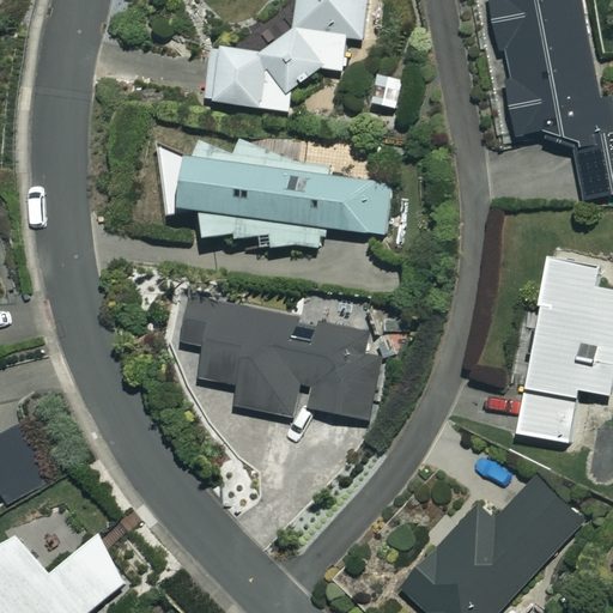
[(371,0),(298,0),(295,26),(265,53),(216,47),(208,101),(291,111),(293,91),(322,68),(345,72),(350,38),(366,40),(371,0)]
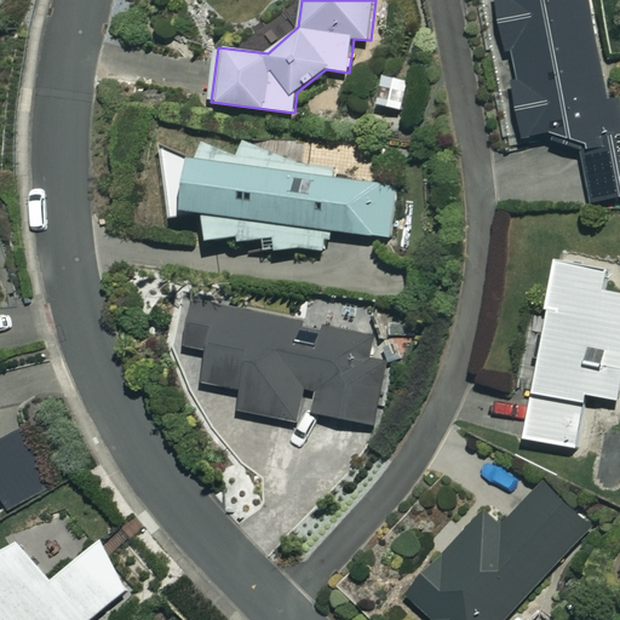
[(619,99),(608,102),(590,0),(497,0),(521,138),(550,133),(552,148),(579,143),(590,204),(619,197),(619,99)]
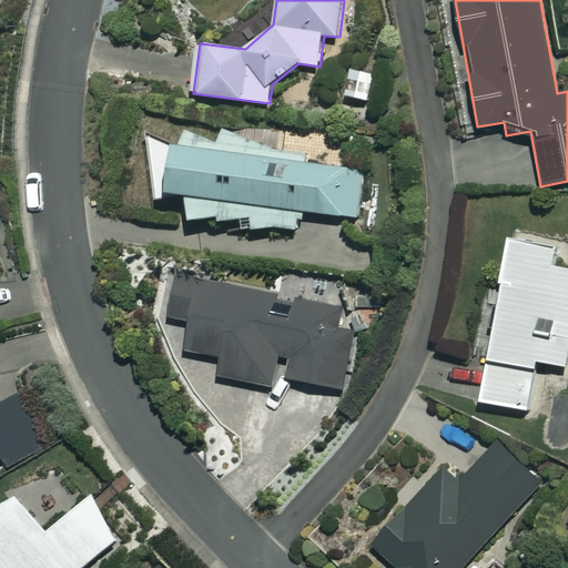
[(373,72),(348,71),(346,99),(371,100),(373,72)]
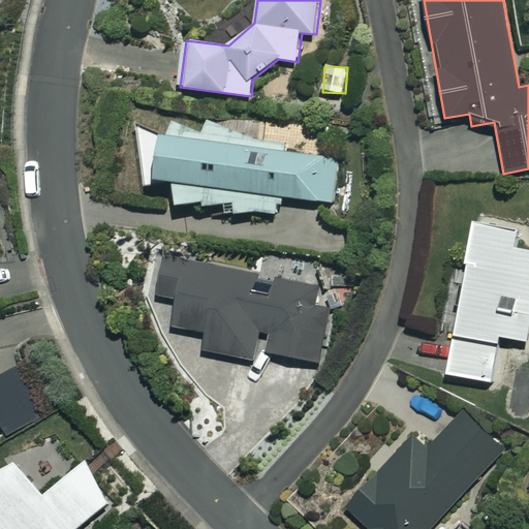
[(252,130),(205,125),(204,141),(144,134),(139,179),(177,183),(175,203),(278,213),(280,196),(334,203),(339,156),(251,147),(252,130)]
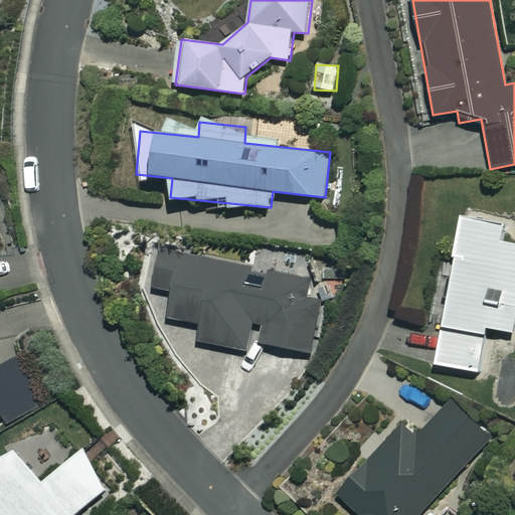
[(505,224),(462,216),(435,364),(479,372),(487,328),(514,333),(514,243),(501,241),(505,224)]
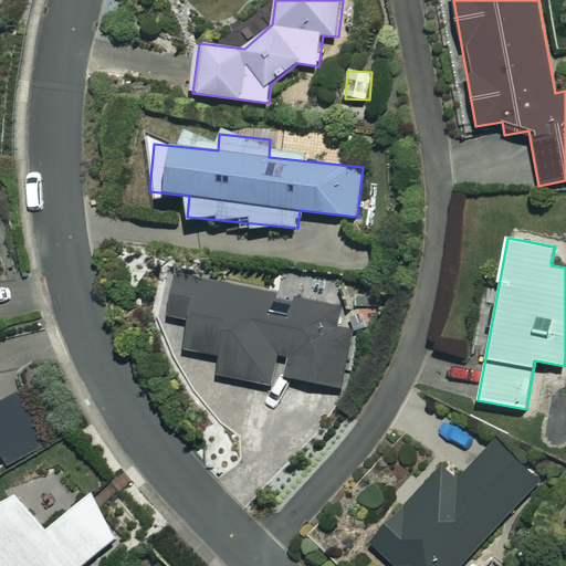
[(339,307),(174,274),(165,316),(189,321),(182,349),(220,356),(216,375),(281,388),(283,376),(343,388),(354,331),(335,327),(339,307)]
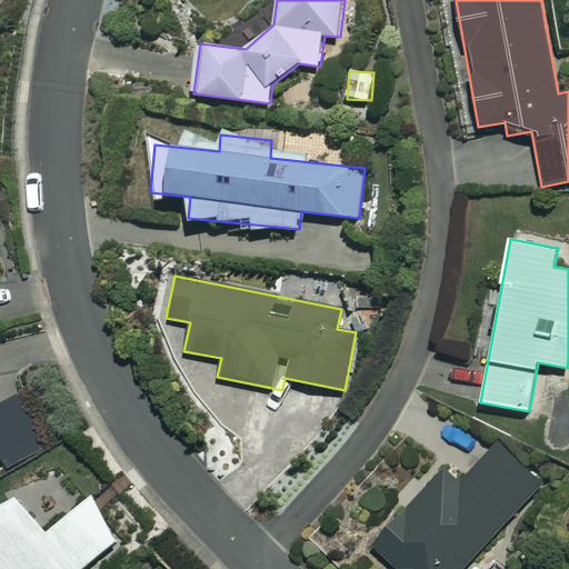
[(46,452),(17,400),(0,408),(0,455),(9,472),(46,452)]
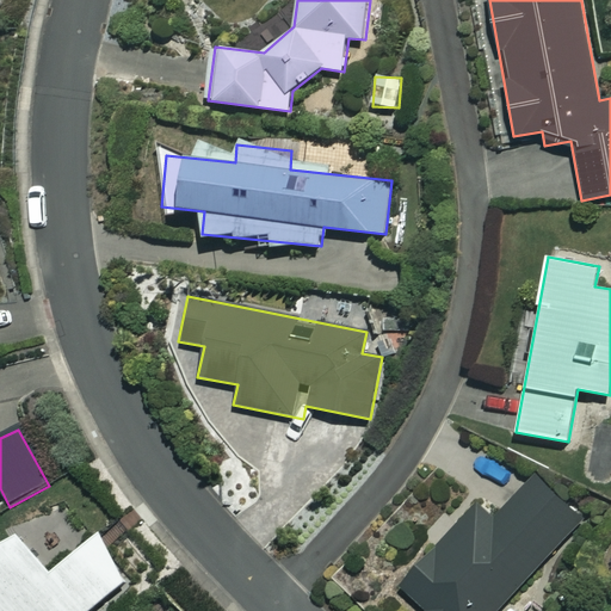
[(497,610),(582,523),(536,477),(495,519),(480,504),(400,586),(425,610),(497,610)]
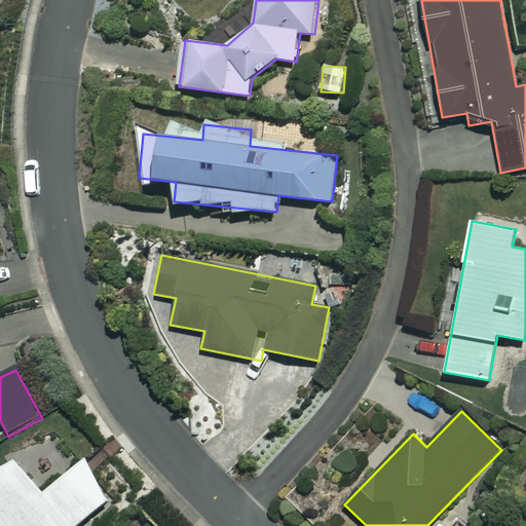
[(43,493),(11,453),(0,462),(0,525),(77,525),(112,498),(82,461),(43,493)]
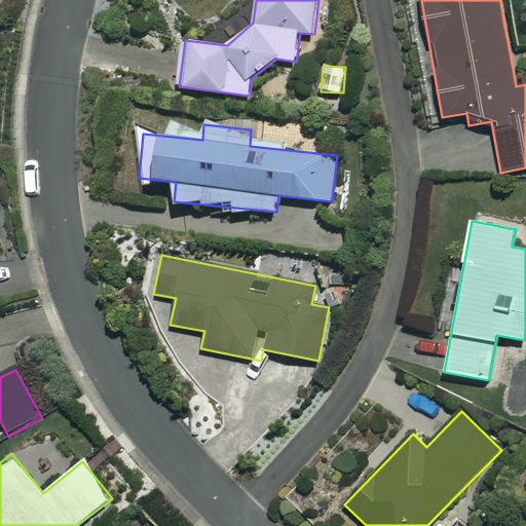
All buildings are outlined.
